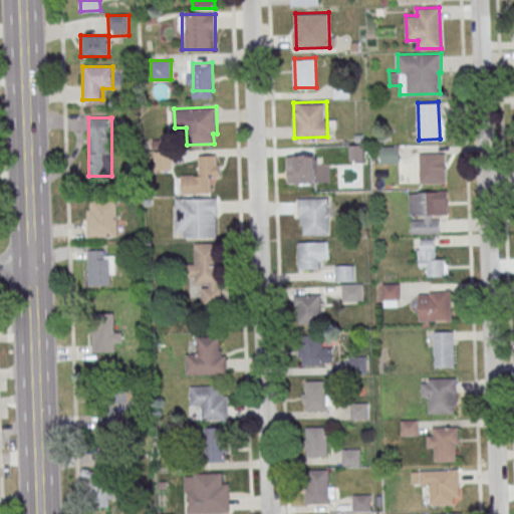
[(420,153),(447,152),(447,182),(420,182),(420,153)]
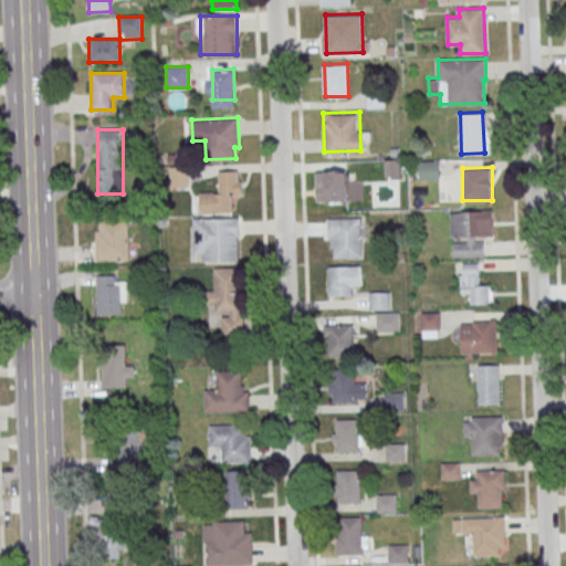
[(170,187),(188,187),(188,168),(170,168),(170,187)]
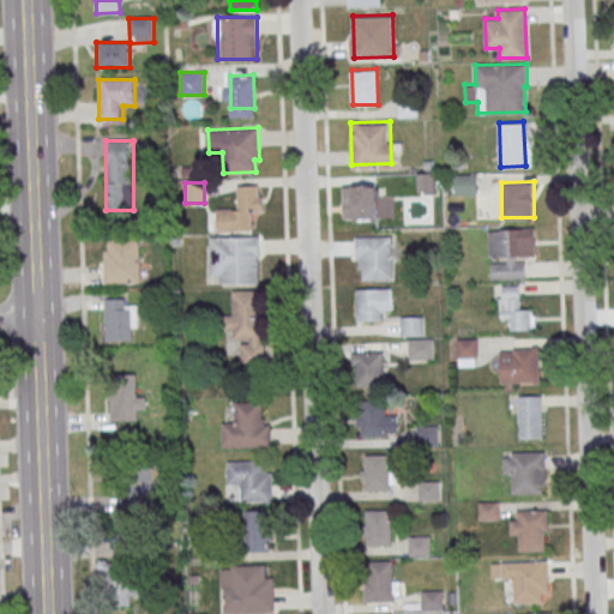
[(375,184),(343,184),(343,220),(375,220),(375,184)]
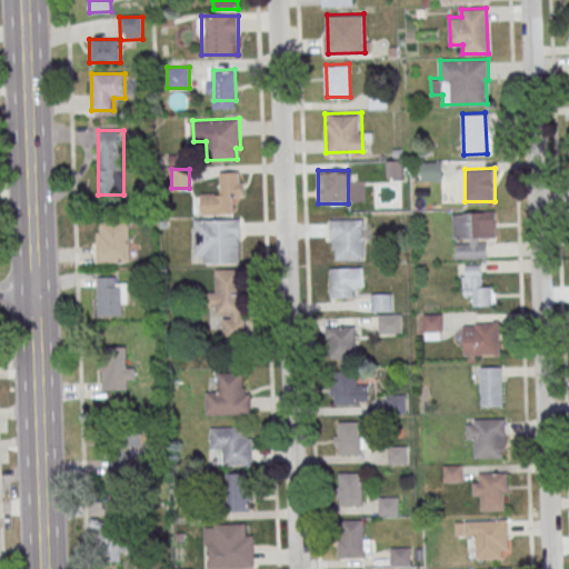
[(221,172),(221,193),(201,193),(201,215),(233,215),(233,202),(245,202),(245,172),(221,172)]
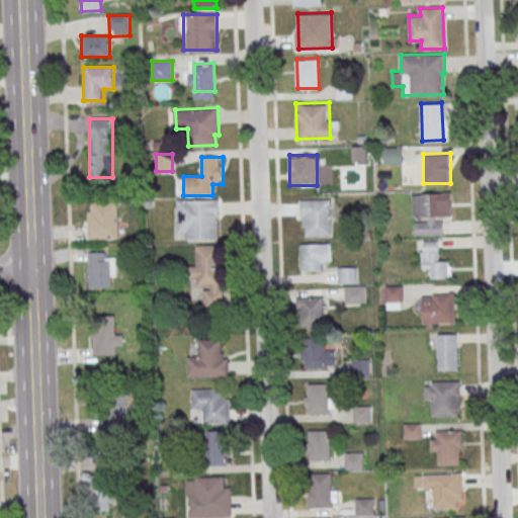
[(414,195),(414,236),(444,236),(444,195),(414,195)]
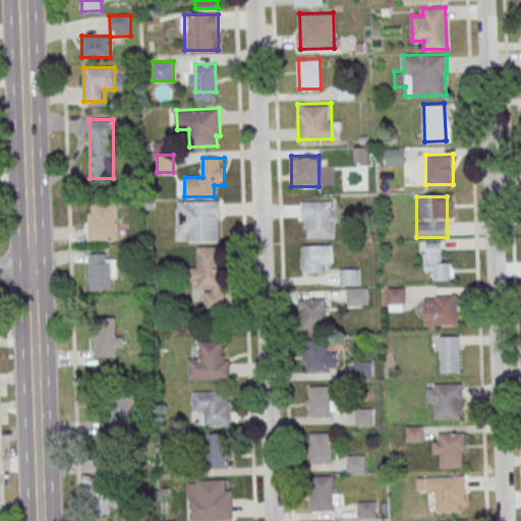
[(302,199),(334,198),(334,237),(307,238),(307,228),(304,228),(304,219),(302,219),(302,199)]
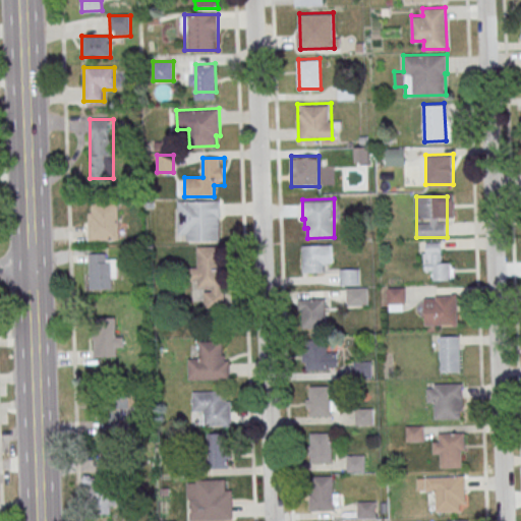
[(179,200),(220,199),(221,240),(187,240),(187,234),(179,235),(179,200)]
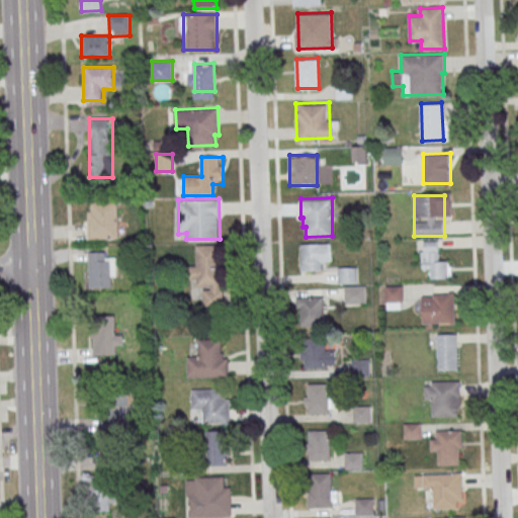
[(91,200),(118,199),(118,237),(89,238),(88,209),(92,209),(91,200)]
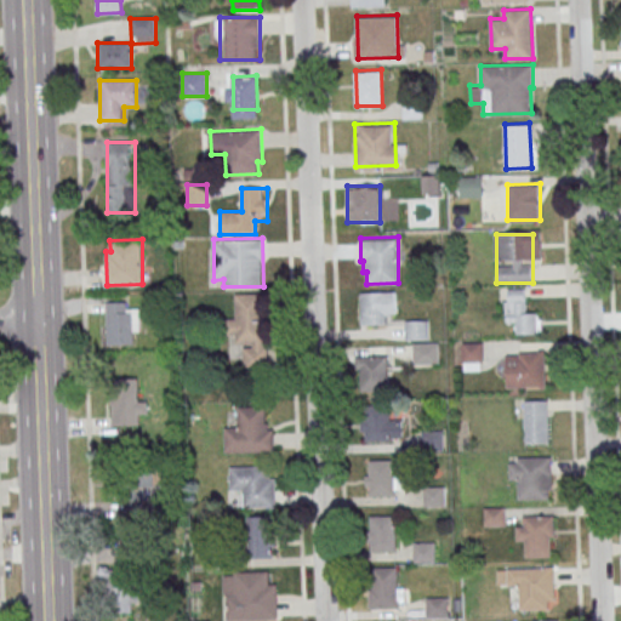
[(362,291),(386,290),(387,326),(362,326),(362,291)]
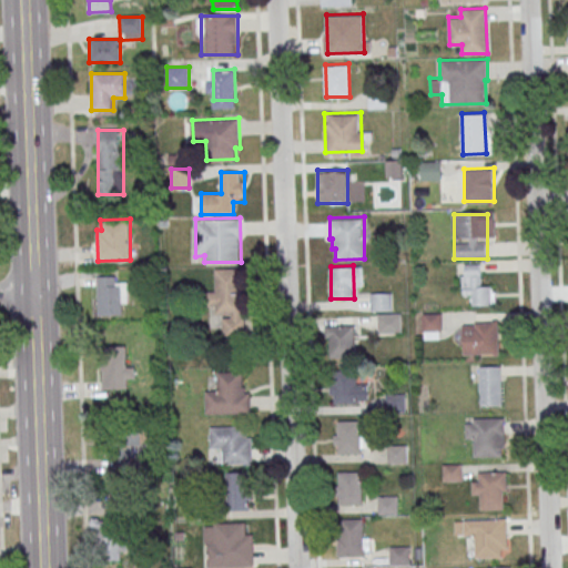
[(463,296),(473,296),(473,306),(495,306),(495,287),(482,287),(482,265),(463,265),(463,296)]
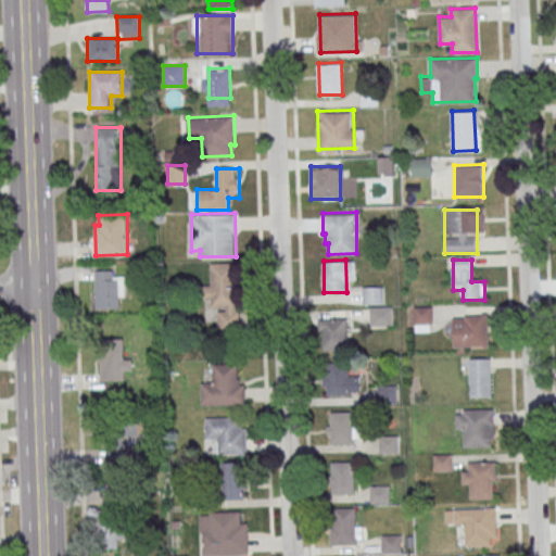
[(238,263),(211,263),(211,287),(202,287),(202,300),(216,300),(215,331),(237,331),(238,263)]
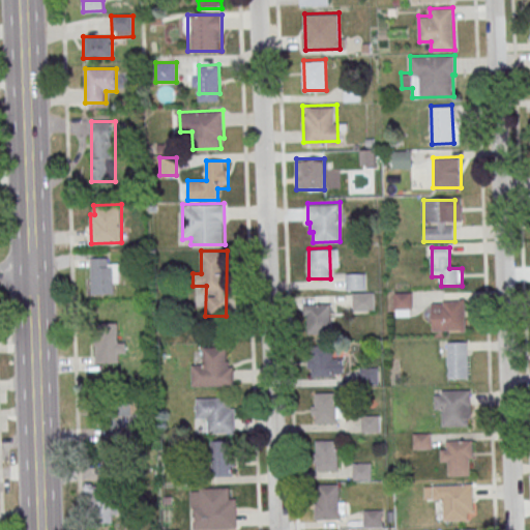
[(91,257),(109,257),(109,265),(114,265),(115,293),(92,293),(91,257)]
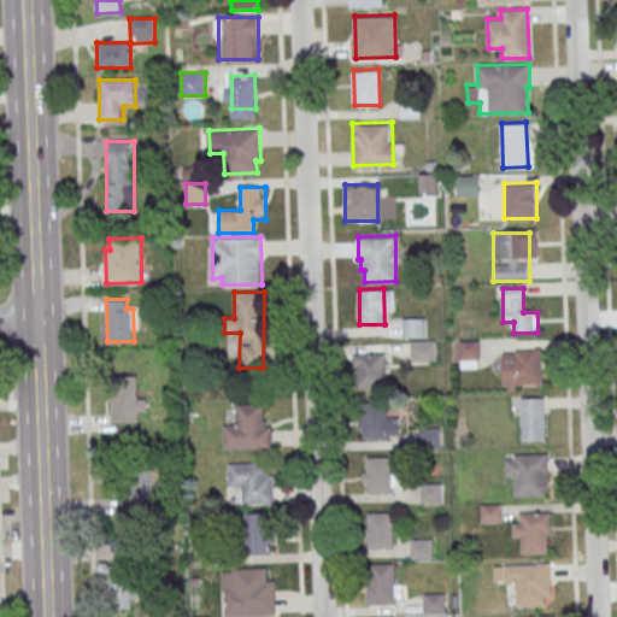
[(404,319),(424,318),(425,338),(404,338),(404,319)]
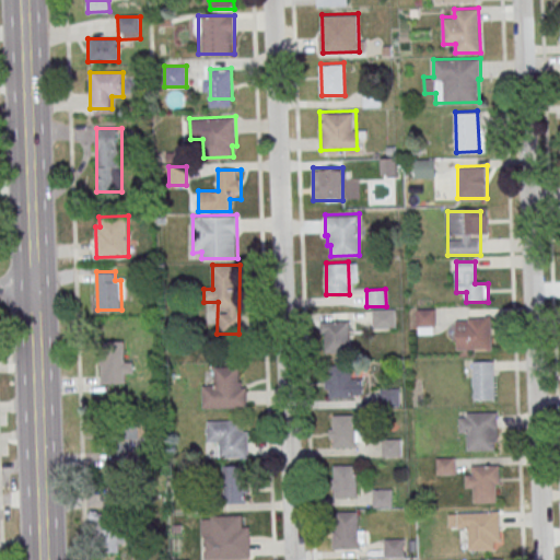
[(417,308),(435,307),(436,325),(417,325),(417,308)]
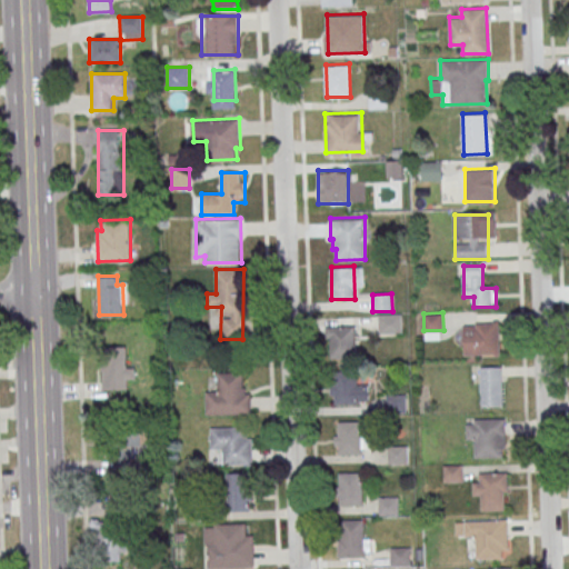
[(379,315),(402,313),(402,332),(379,332),(379,315)]
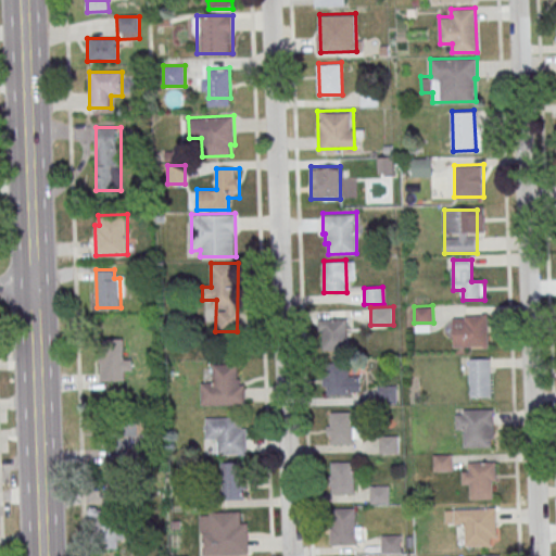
[(453,348),(487,348),(487,316),(453,316),(453,348)]
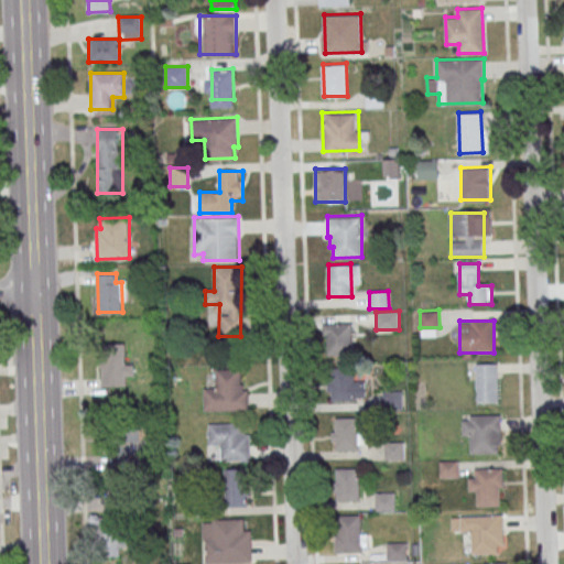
[(327,323),(351,322),(353,355),(328,356),(327,323)]
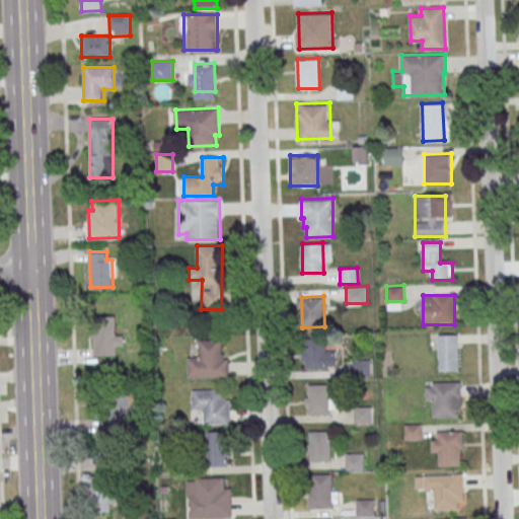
[(123,336),(116,336),(116,317),(93,316),(93,356),(116,357),(116,346),(123,347),(123,336)]
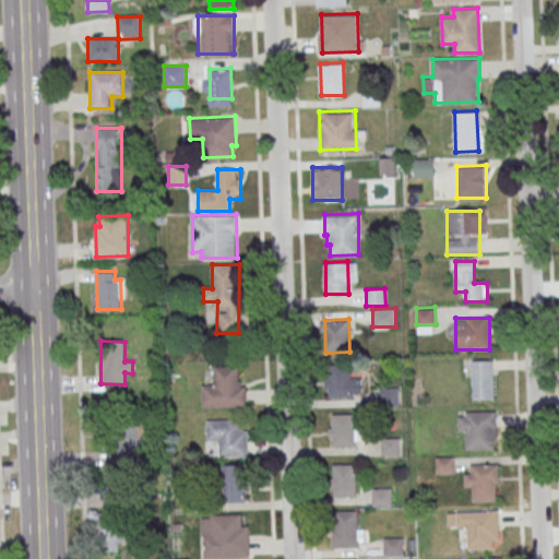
[(473,359),(492,359),(494,397),(474,399),(473,359)]
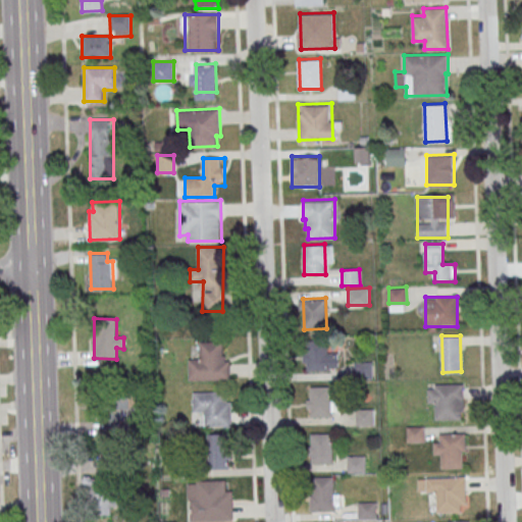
[(307,340),(328,340),(328,369),(308,370),(307,340)]
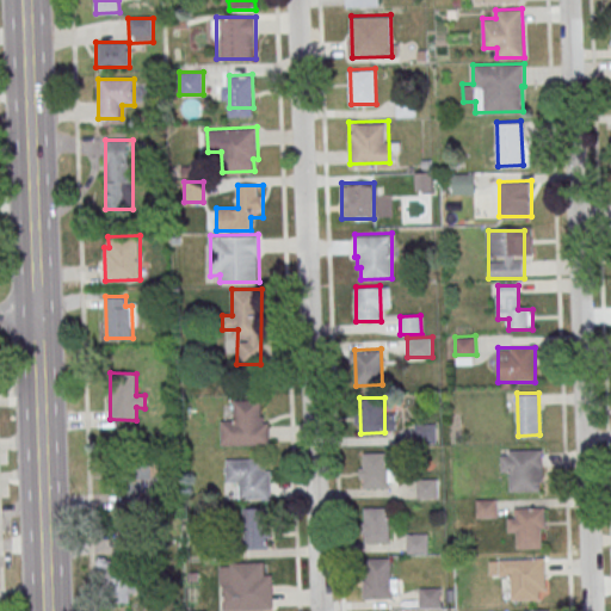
[(235,400),(261,400),(261,417),(265,417),(265,423),(270,423),(271,444),(223,445),(222,420),(235,420),(235,400)]
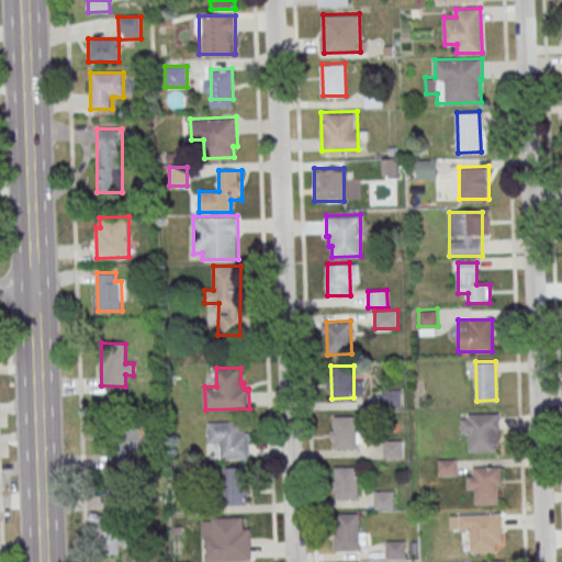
[(382,390),(401,389),(402,406),(382,406),(382,390)]
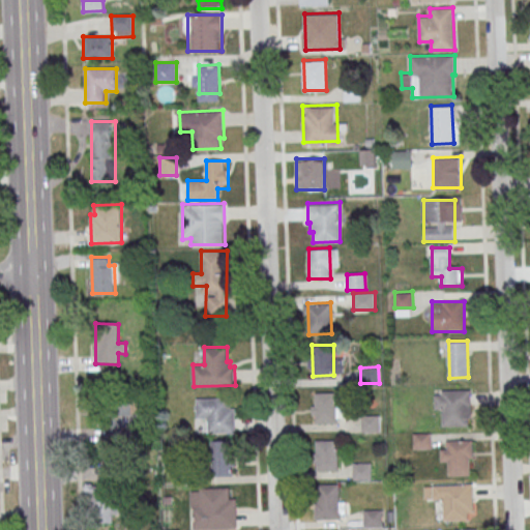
[(441,389),(470,389),(471,417),(468,417),(468,424),(443,424),(442,408),(435,408),(435,394),(442,394),(441,389)]
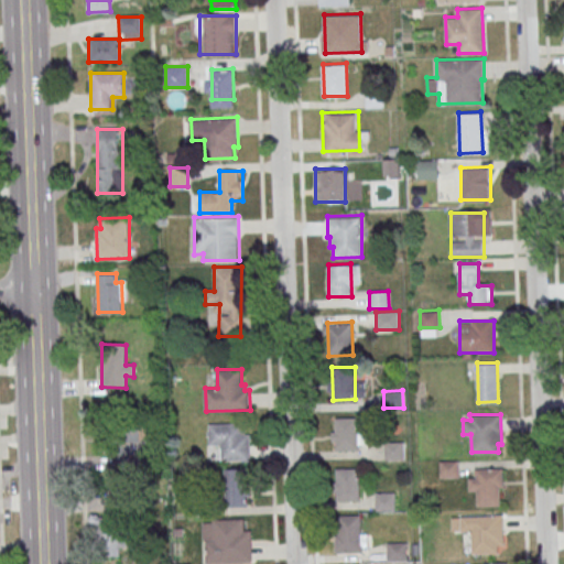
[(335,416),(358,416),(358,448),(336,449),(335,416)]
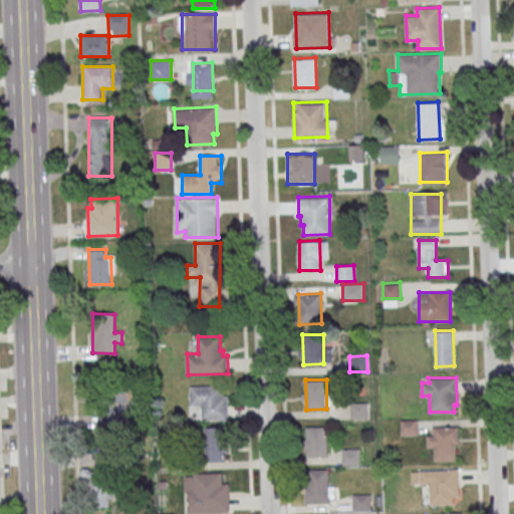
[(192,387),(224,386),(224,396),(229,396),(229,420),(203,420),(202,405),(192,406),(192,387)]
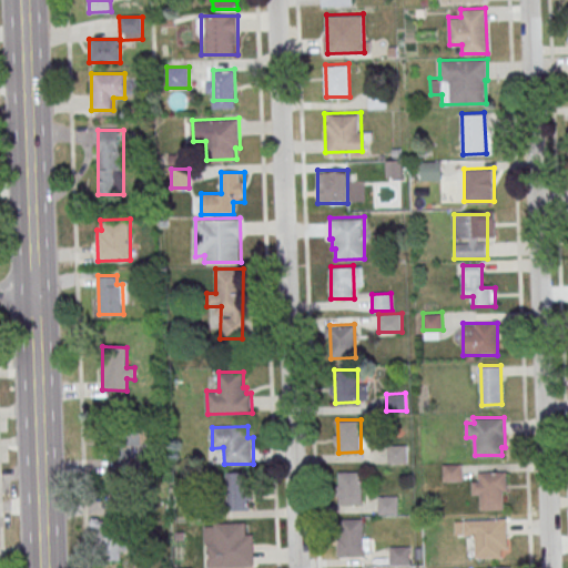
[(138,458),(138,429),(108,429),(108,458),(138,458)]
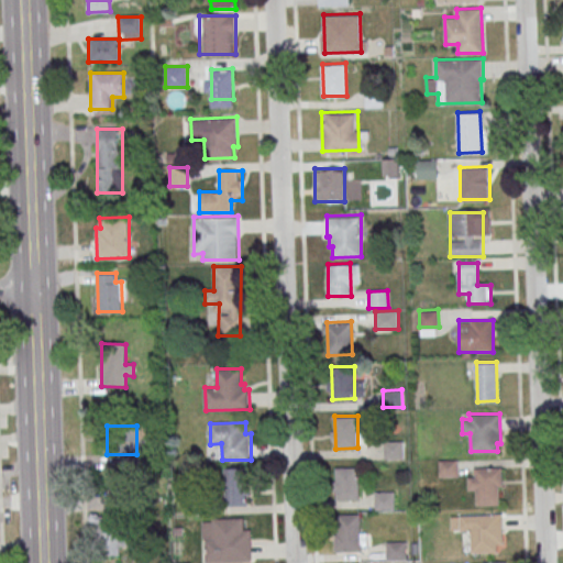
[(384,441),(404,441),(404,457),(385,459),(384,441)]
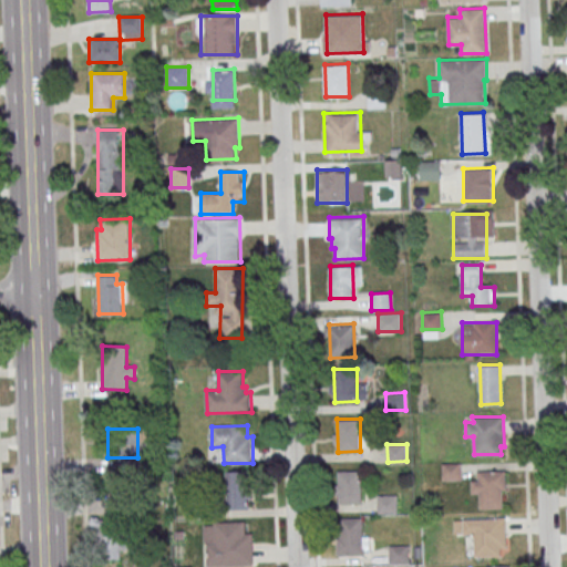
[(442,463),(462,462),(462,480),(443,480),(442,463)]
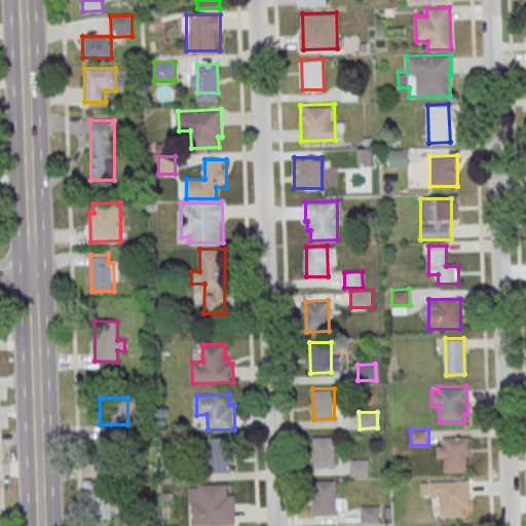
[(313,437),(335,436),(336,466),(314,466),(313,437)]
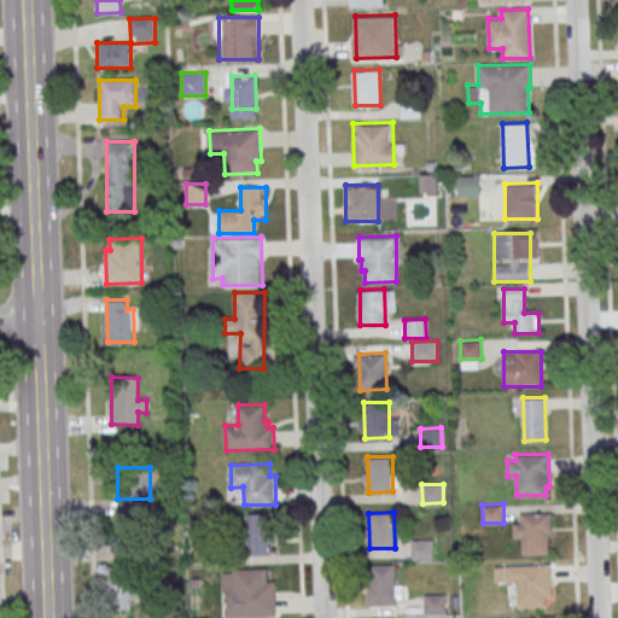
[(520,513),(552,512),(553,532),(548,532),(548,552),(523,553),(522,536),(514,537),(513,523),(522,522),(522,520),(520,520),(520,513)]
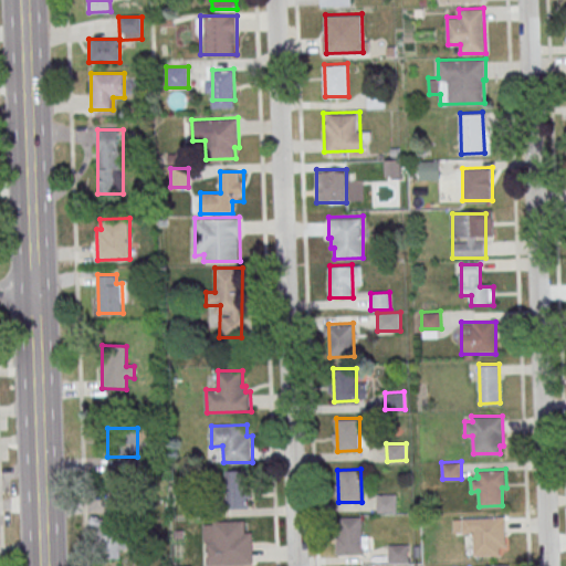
[(227,474),(249,474),(250,506),(227,507),(227,474)]
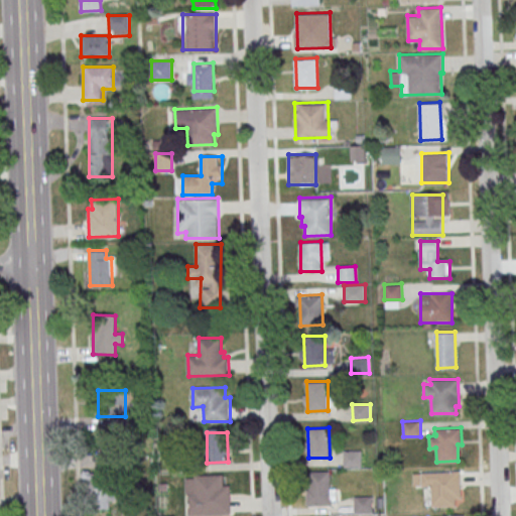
[(344,450),(361,449),(362,466),(344,466),(344,450)]
